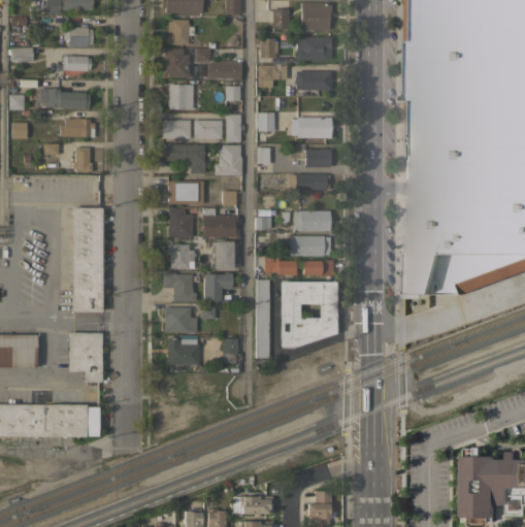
[(45,12),(45,0),(94,0),(94,10),(61,10),(61,12),(45,12)]
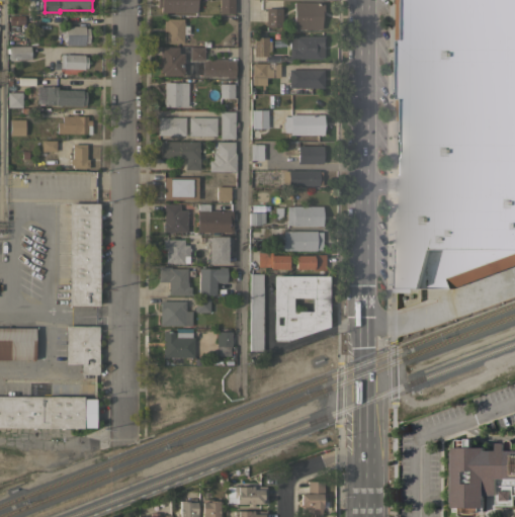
[(163,13),(163,7),(159,7),(159,0),(200,0),(200,2),(199,1),(198,13),(163,13)]
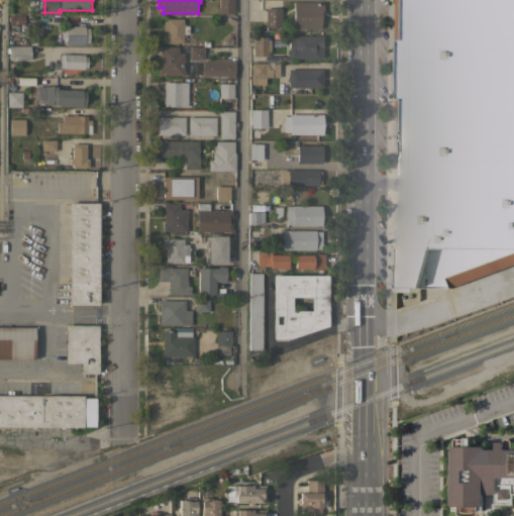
[(235,0),(235,14),(220,14),(220,0),(235,0)]
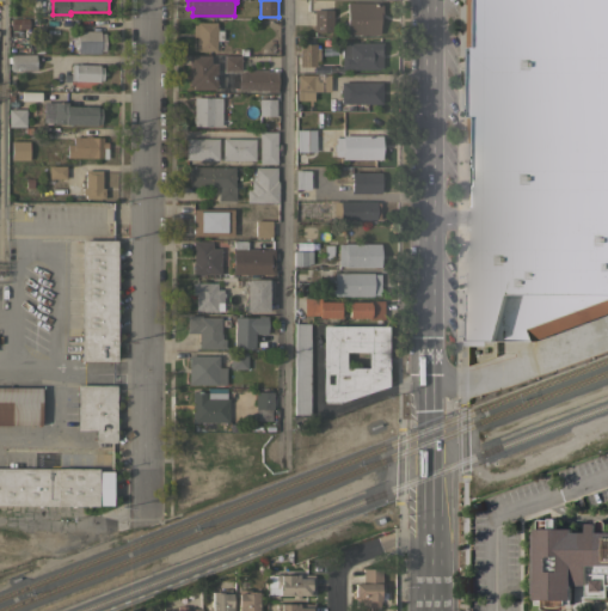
[(472,181),(478,181),(479,117),(473,117),(473,48),(479,48),(479,0),(607,0),(607,315),(536,342),(471,341),(472,181)]
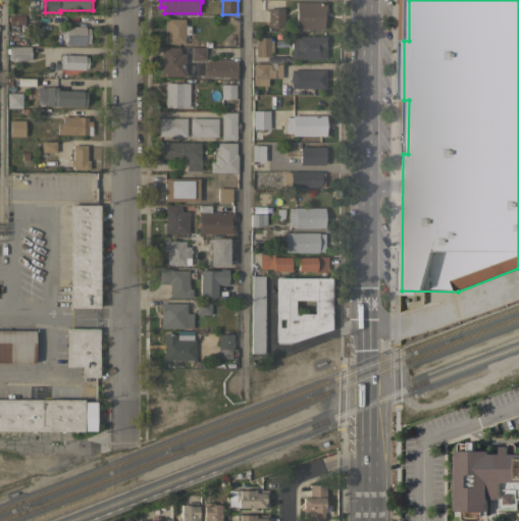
[(298,30),(299,3),(328,3),(327,18),(326,18),(326,31),(298,30)]
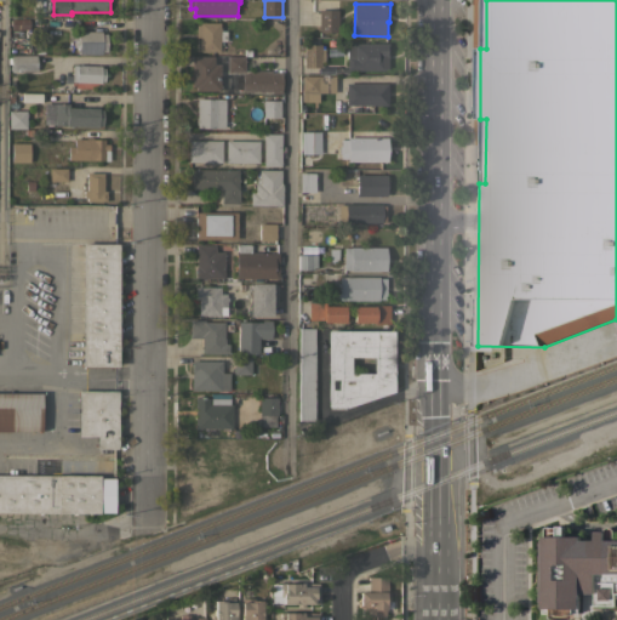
[(341,33),(321,33),(321,11),(341,11),(341,33)]
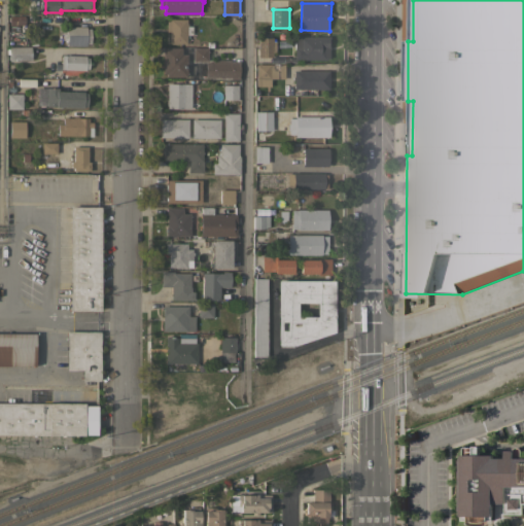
[(27,16),(27,26),(11,26),(11,18),(27,16)]
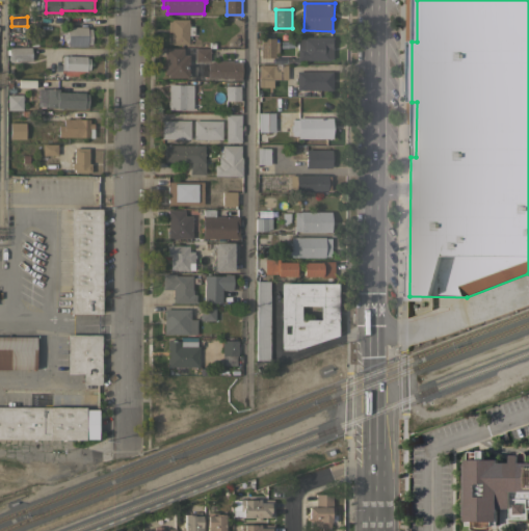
[(190,24),(192,24),(192,27),(196,27),(196,36),(191,36),(190,45),(174,45),(174,32),(169,32),(170,20),(191,20),(190,24)]
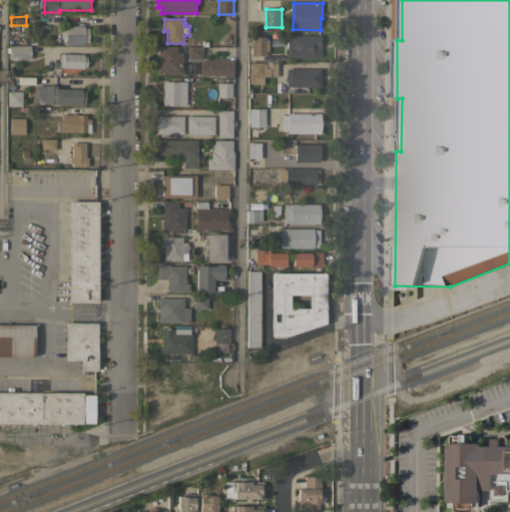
[(66,45),(66,40),(63,40),(63,30),(66,30),(66,26),(86,27),(86,28),(90,28),(90,43),(86,43),(86,45),(66,45)]
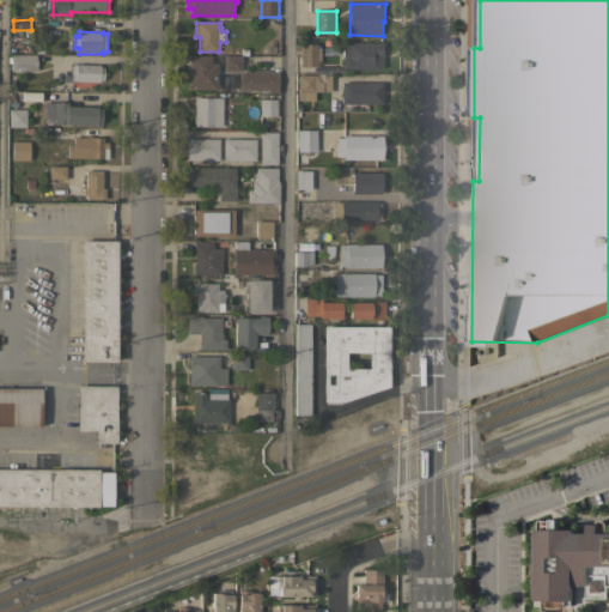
[(345,70),(345,58),(343,58),(345,44),(351,44),(351,43),(387,43),(387,56),(385,58),(385,68),(382,68),(382,71),(345,70)]
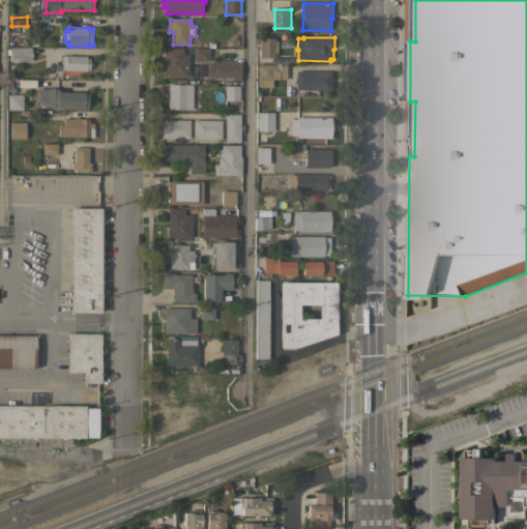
[(261,38),(276,38),(276,42),(280,42),(280,53),(276,53),(276,58),(261,58),(261,38)]
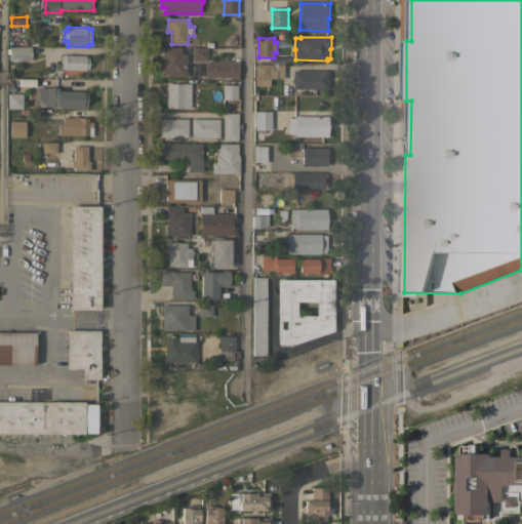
[(33,47),(34,59),(19,61),(19,62),(16,62),(16,61),(11,62),(11,47),(33,47)]
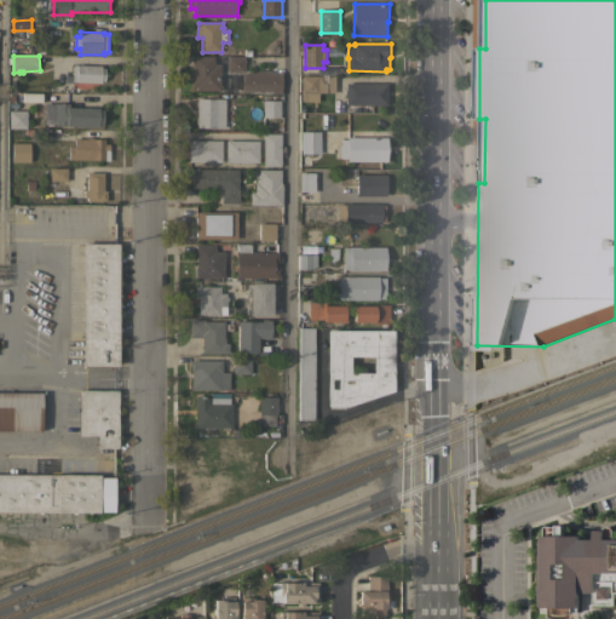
[(223,91),(199,91),(199,87),(194,87),(195,57),(216,57),(216,66),(223,66),(223,91)]
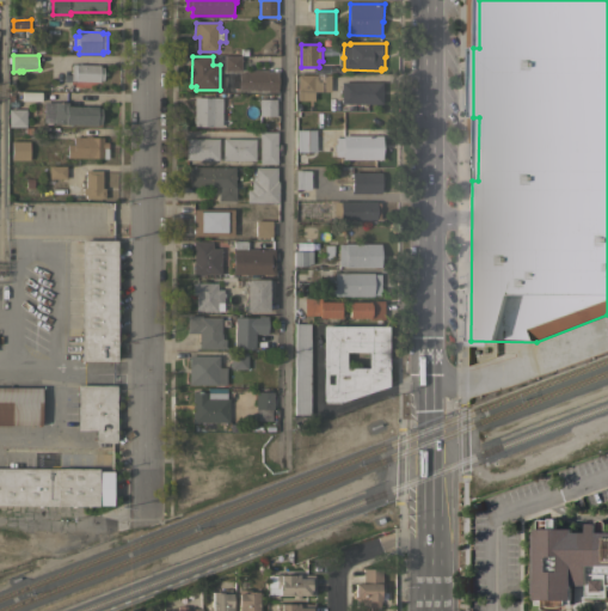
[(244,56),(244,72),(226,72),(227,56),(244,56)]
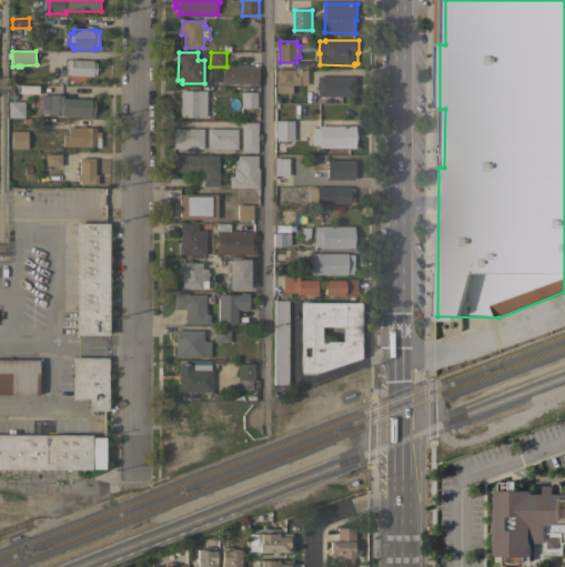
[(96,61),(96,63),(99,63),(98,74),(94,74),(94,77),(68,76),(69,60),(96,61)]
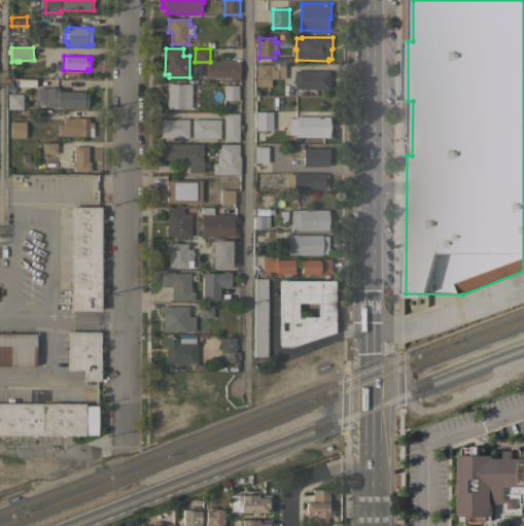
[(233,61),(233,62),(242,62),(241,80),(233,80),(233,78),(207,78),(207,63),(213,63),(213,60),(233,61)]
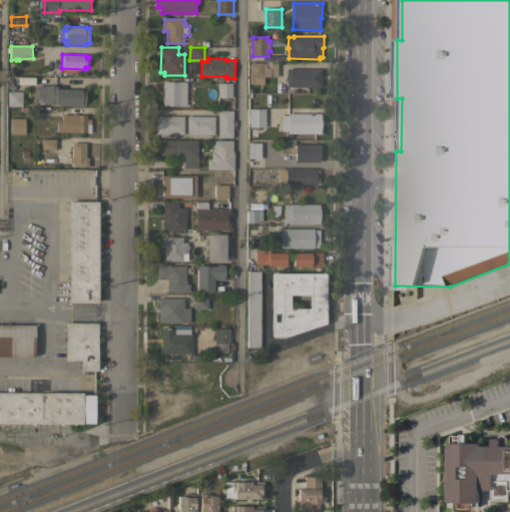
[(251,63),(279,63),(279,77),(266,77),(266,85),(251,85),(251,63)]
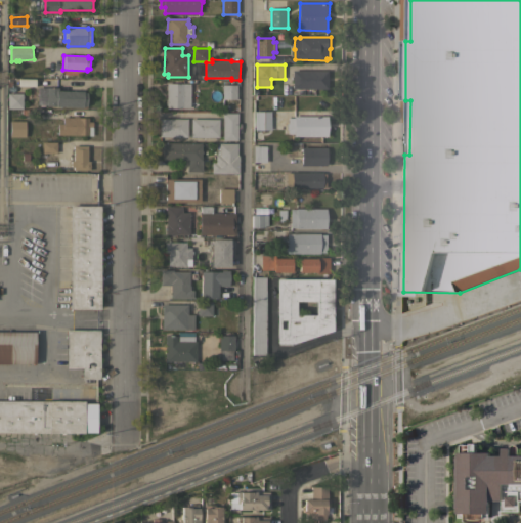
[(330,71),(330,89),(294,89),(294,71),(330,71)]
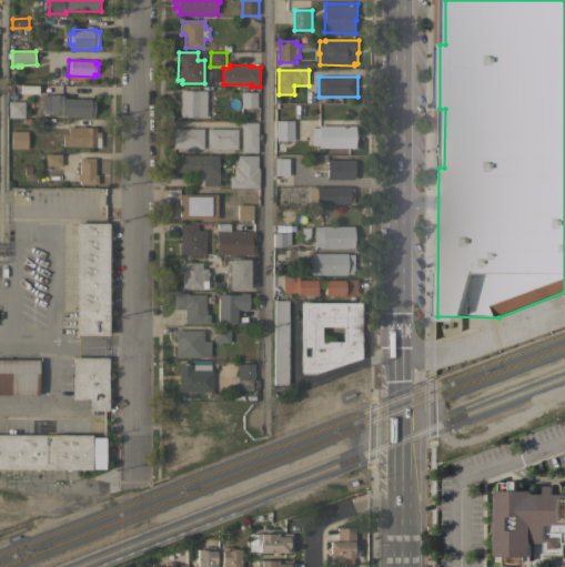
[(21,94),(21,85),(41,87),(41,94),(21,94)]
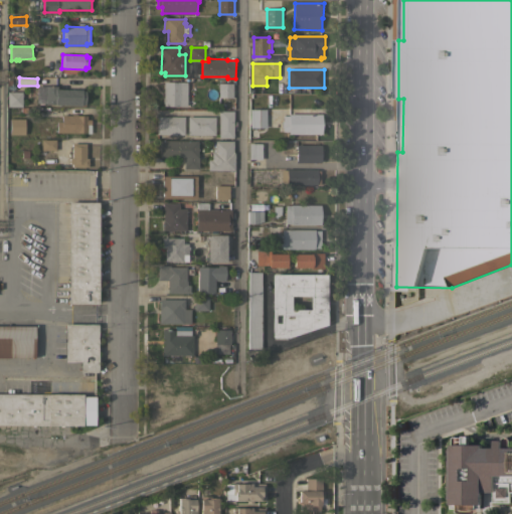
[(189,107),(165,107),(166,82),(189,82),(189,107)]
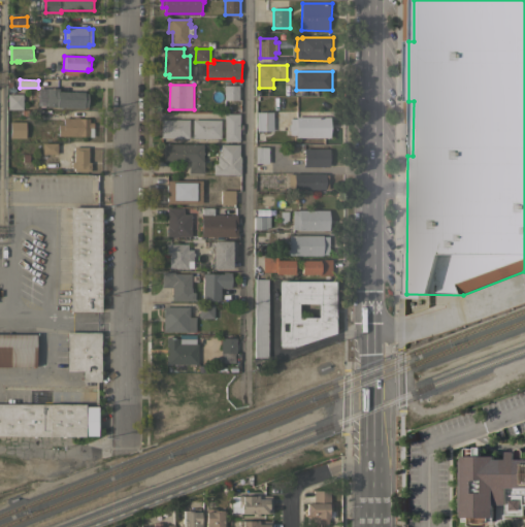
[(226,86),(240,86),(240,101),(226,101),(226,86)]
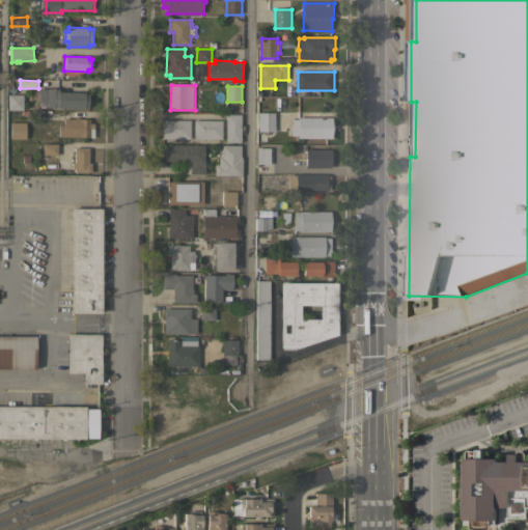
[(58,109),(58,108),(49,108),(49,107),(39,107),(40,89),(61,89),(61,92),(87,93),(87,94),(90,94),(90,108),(86,108),(86,109),(58,109)]
